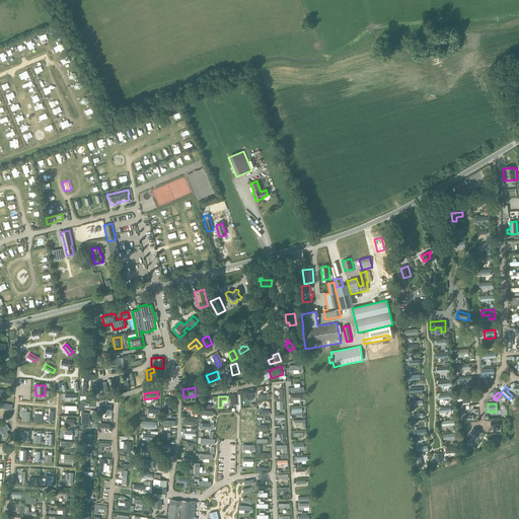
[(148,409),(148,413),(155,414),(155,418),(159,418),(160,410),(148,409)]
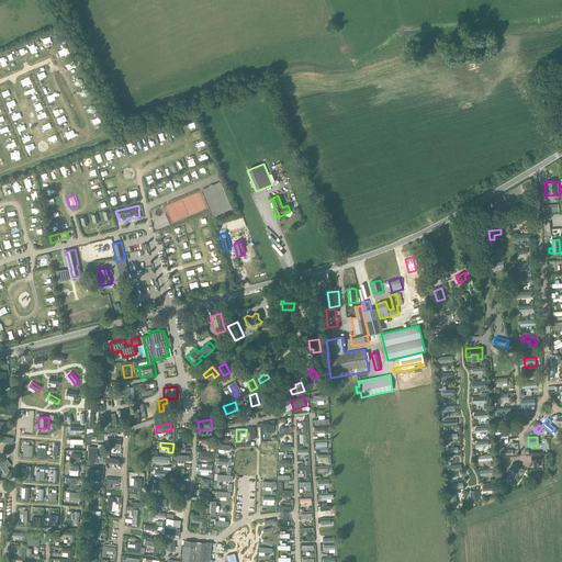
[(33,446),(24,446),(23,457),(32,457),(33,446)]
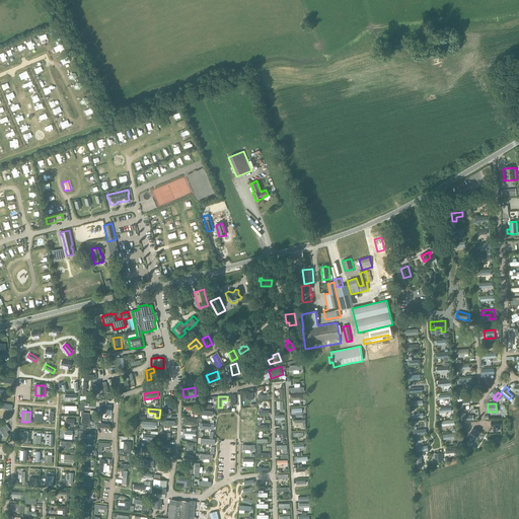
[(82,413),(81,424),(86,425),(85,426),(89,426),(90,425),(90,419),(89,419),(90,413),(82,413)]
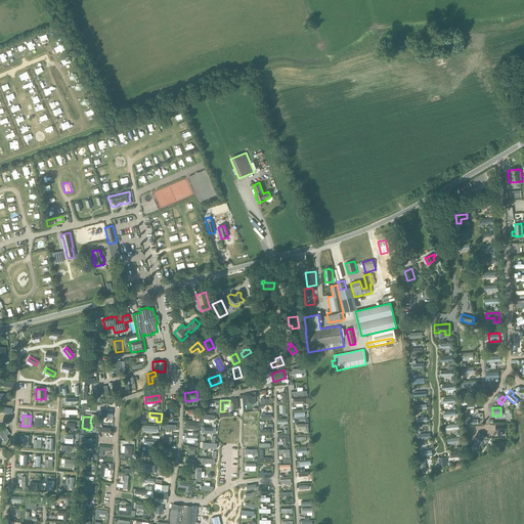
[(303,433),(308,433),(308,424),(295,424),(296,429),(303,429),(303,433)]
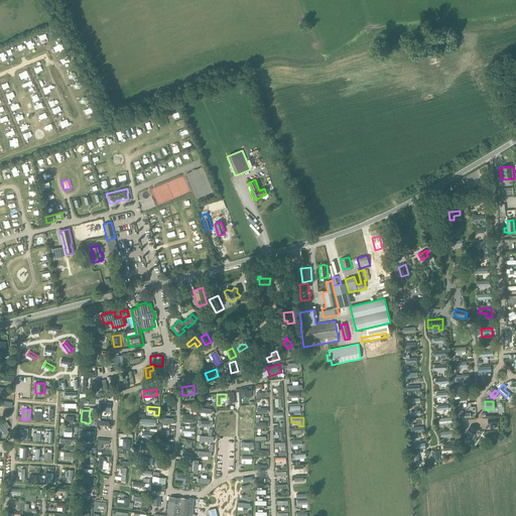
[(496,429),(495,424),(497,424),(497,418),(488,418),(488,424),(490,424),(491,429),(496,429)]
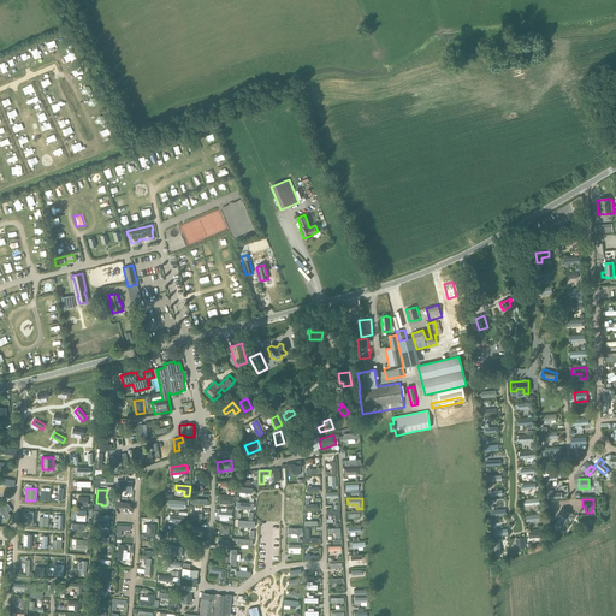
[(5,507),(4,505),(3,504),(0,505),(0,510),(0,511),(1,511),(3,515),(4,516),(6,519),(9,517),(11,516),(7,513),(12,509),(9,504),(5,507)]
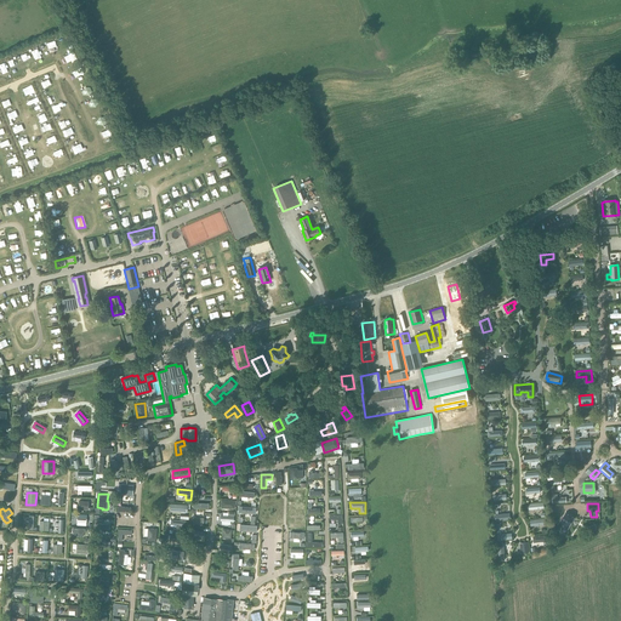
[(568,530),(575,518),(567,512),(559,525),(568,530)]
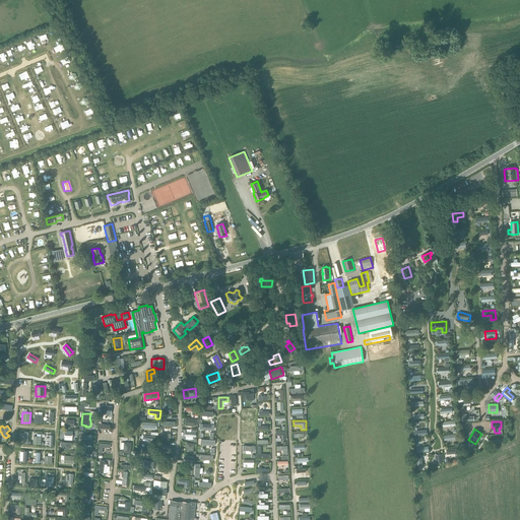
[(63,431),(62,434),(67,435),(67,441),(71,441),(71,431),(63,431)]
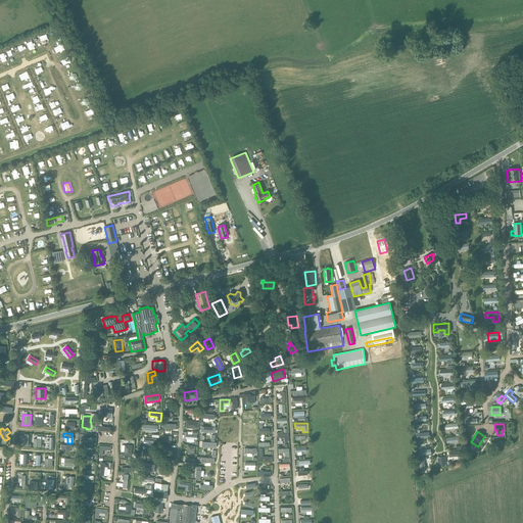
[(144,437),(143,441),(152,443),(151,448),(155,448),(157,439),(144,437)]
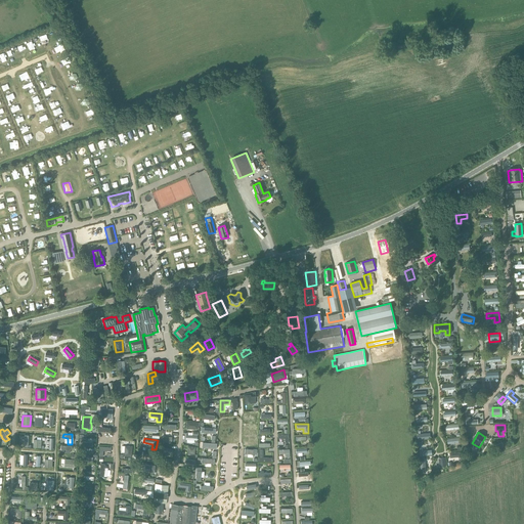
[(112,451),(112,447),(99,446),(99,450),(100,450),(99,456),(103,456),(103,451),(112,451)]
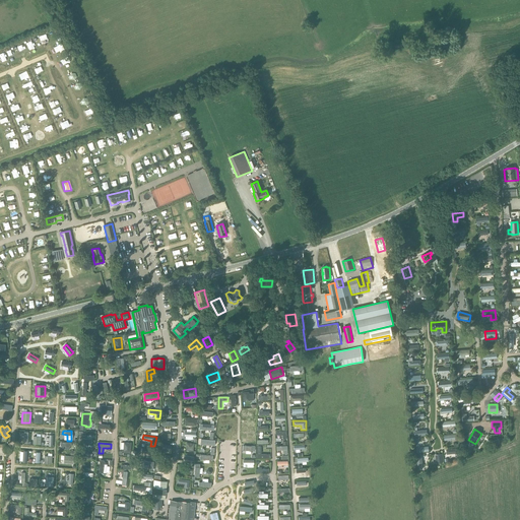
[(283,454),(287,454),(286,446),(276,447),(276,450),(283,450),(283,454)]
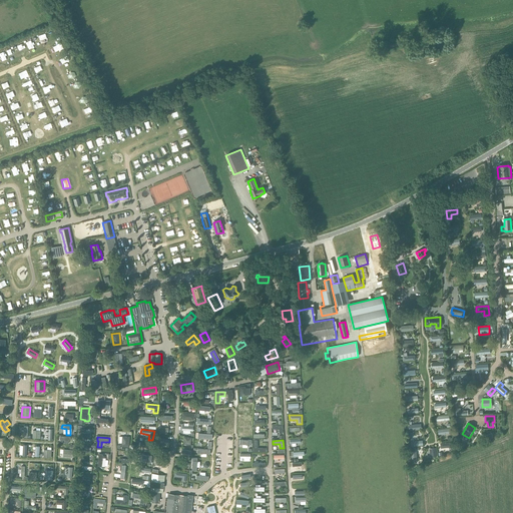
[(73,450),(63,450),(63,457),(72,458),(73,450)]
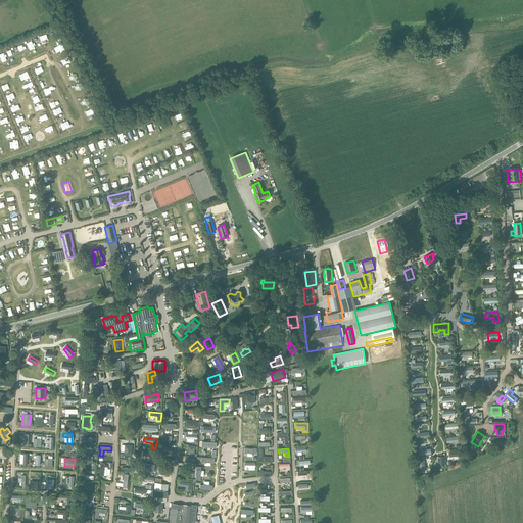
[(157,465),(156,472),(170,474),(171,468),(157,465)]
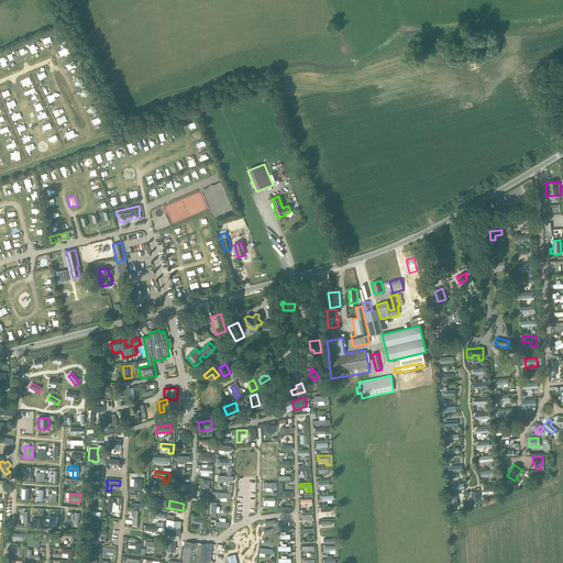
[(87,511),(87,515),(101,517),(101,512),(94,511),(94,507),(91,507),(92,504),(88,503),(87,511)]
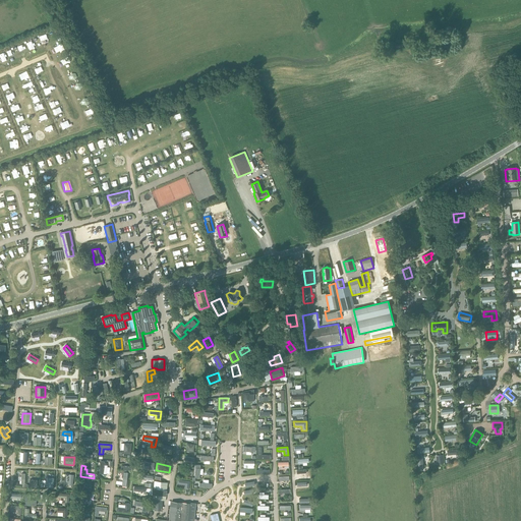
[(65,475),(61,476),(63,480),(59,481),(60,486),(68,483),(65,475)]
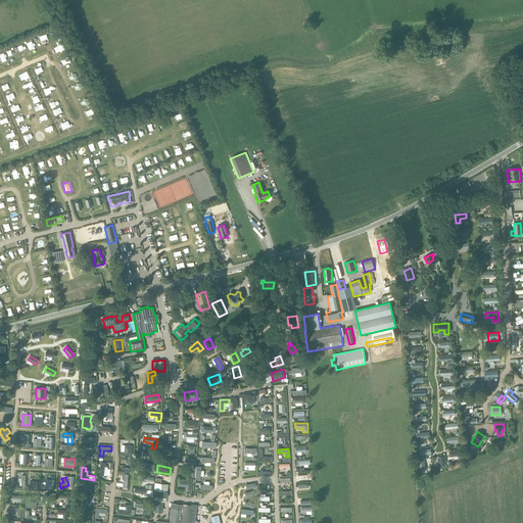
[(47,480),(46,488),(54,489),(54,480),(47,480)]
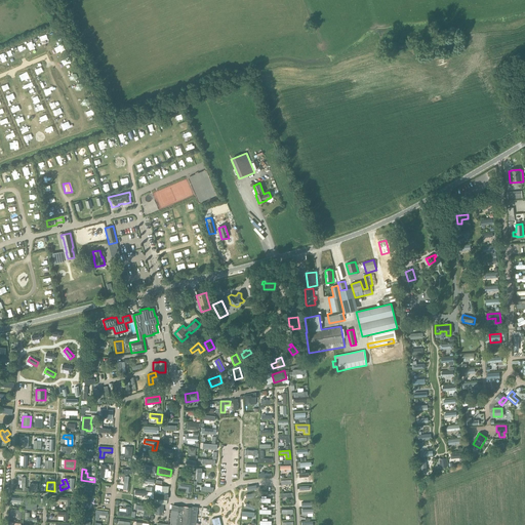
[(191,493),(192,485),(178,483),(178,488),(187,489),(186,493),(191,493)]
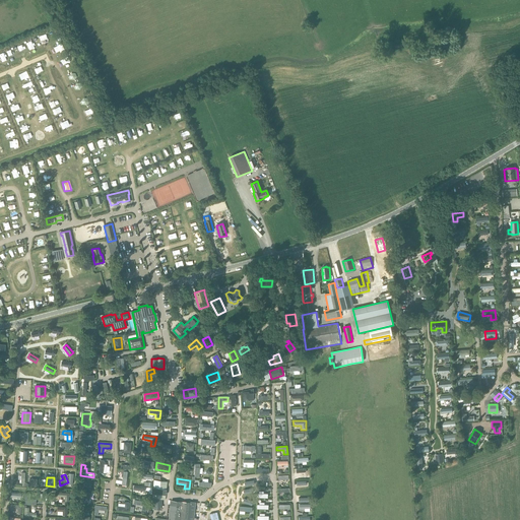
[(83,486),(84,480),(80,480),(79,485),(79,490),(90,491),(90,486),(83,486)]
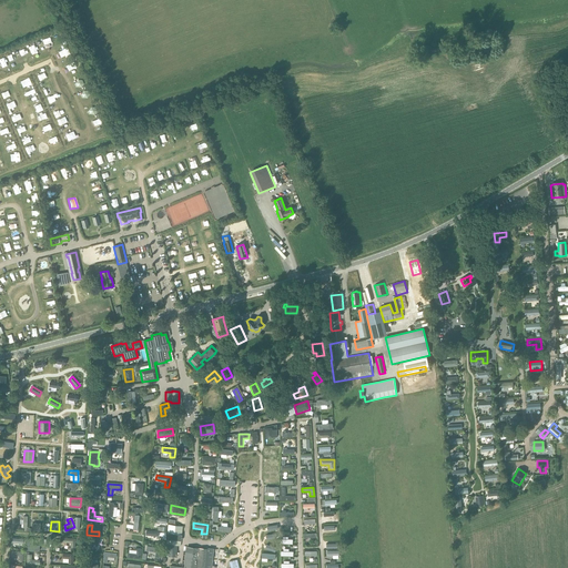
[(181,540),(182,535),(183,526),(168,525),(166,533),(168,533),(166,539),(165,545),(168,546),(169,557),(176,557),(176,546),(181,546),(181,540)]
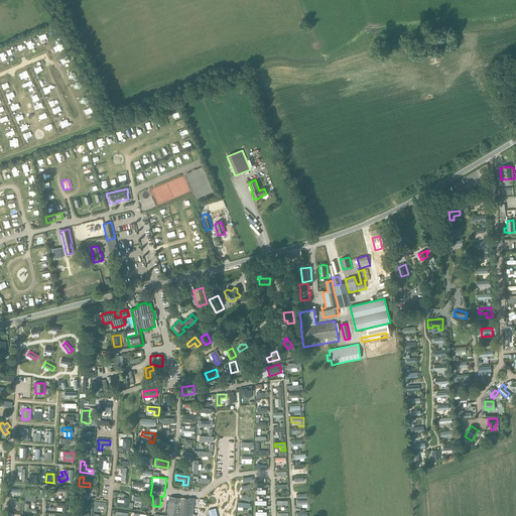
[(226,487),(221,489),(224,497),(229,495),(226,487)]
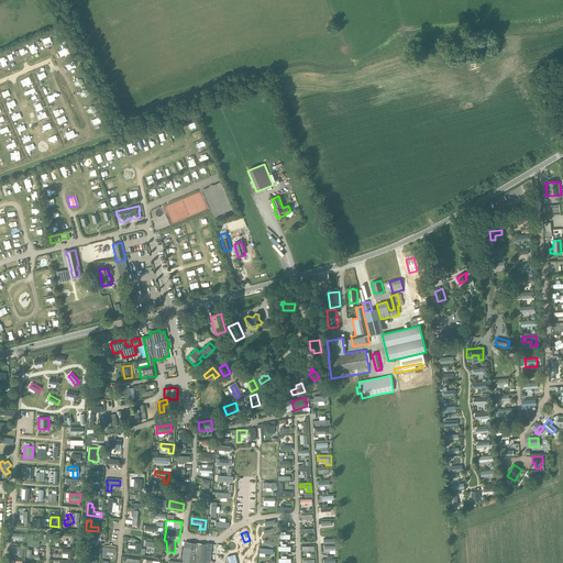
[(62,533),(62,538),(70,538),(70,543),(75,543),(75,533),(62,533)]
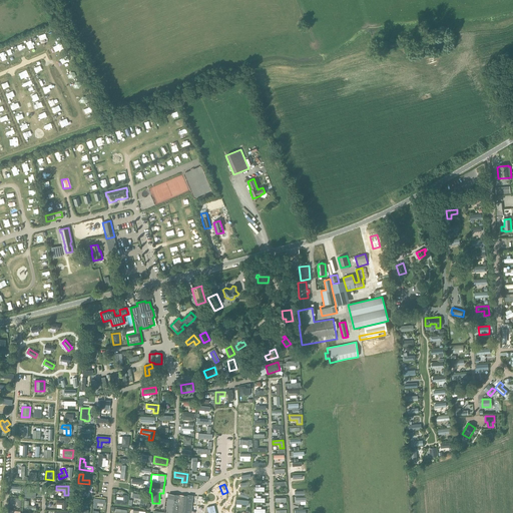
[(88,495),(89,487),(77,486),(76,494),(88,495)]
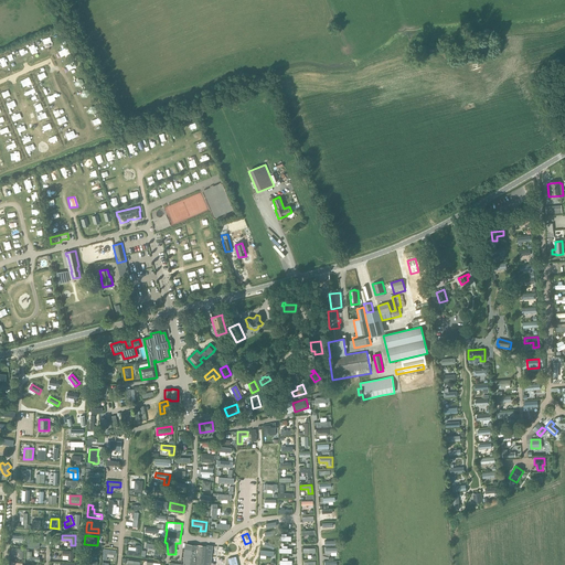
[(27,537),(27,546),(38,546),(38,543),(34,543),(34,537),(31,537),(27,537)]
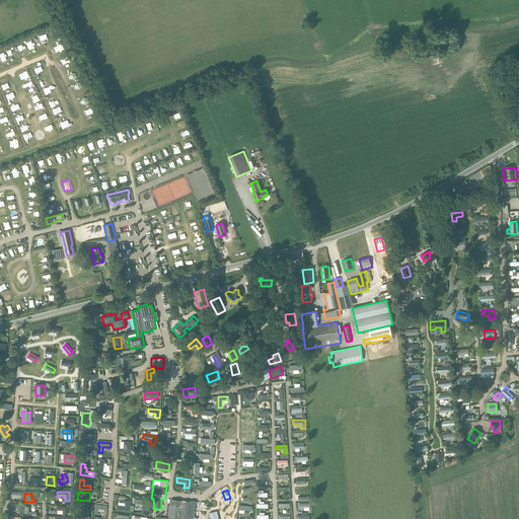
[(211,498),(218,506),(221,503),(213,495),(211,498)]
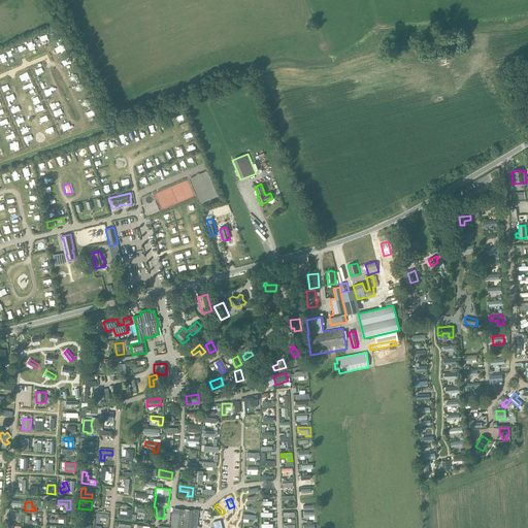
[(149,519),(150,509),(136,507),(136,512),(144,514),(143,519),(149,519)]
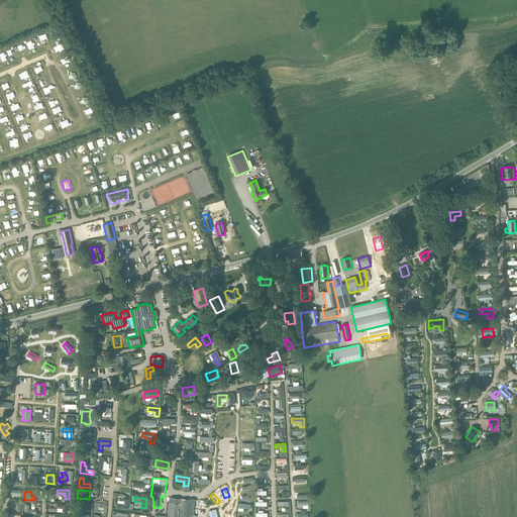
[(127,509),(128,500),(124,499),(124,504),(116,503),(115,508),(127,509)]
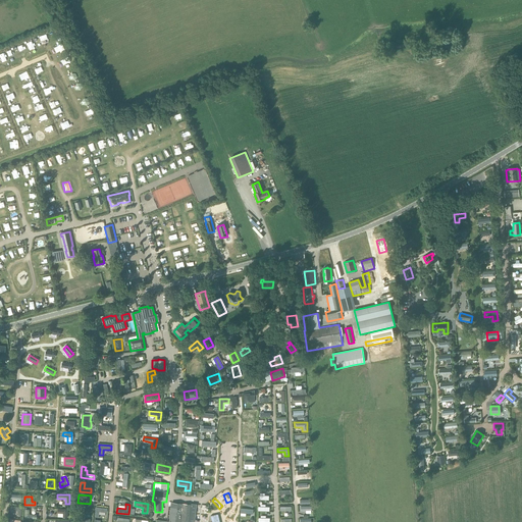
[(189,521),(191,505),(183,504),(181,509),(171,508),(169,521),(189,521)]
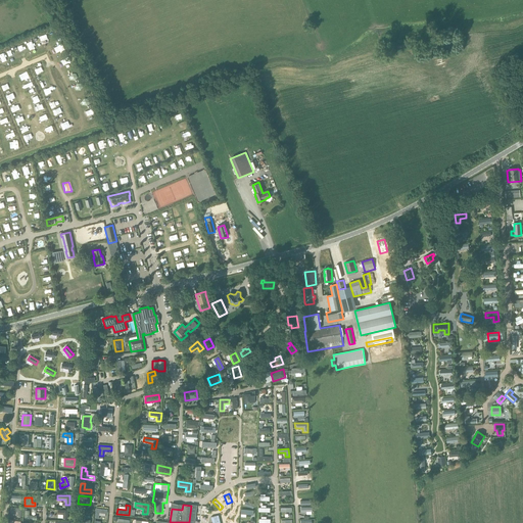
[(22,509),(12,507),(11,511),(18,512),(17,516),(21,516),(22,509)]
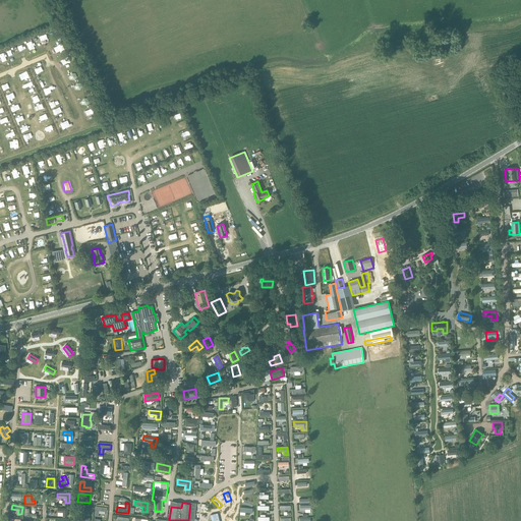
[(107,512),(107,508),(95,506),(95,510),(96,510),(95,516),(99,516),(99,511),(107,512)]
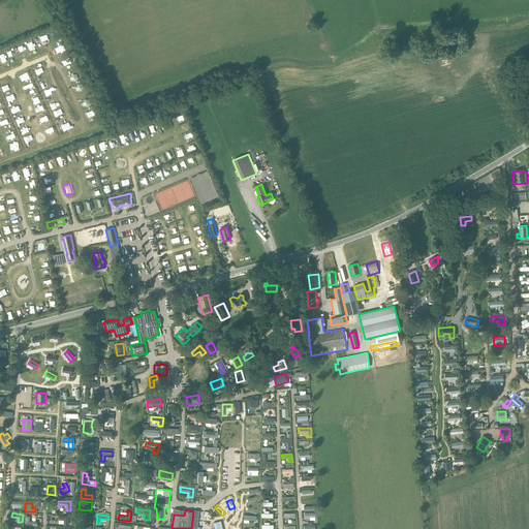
[(59,516),(58,521),(64,521),(64,525),(68,525),(69,517),(59,516)]
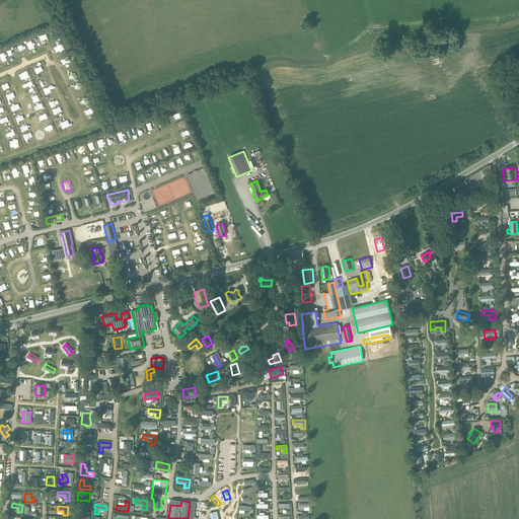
[(25,507),(24,515),(36,516),(36,512),(28,512),(29,507),(25,507)]
